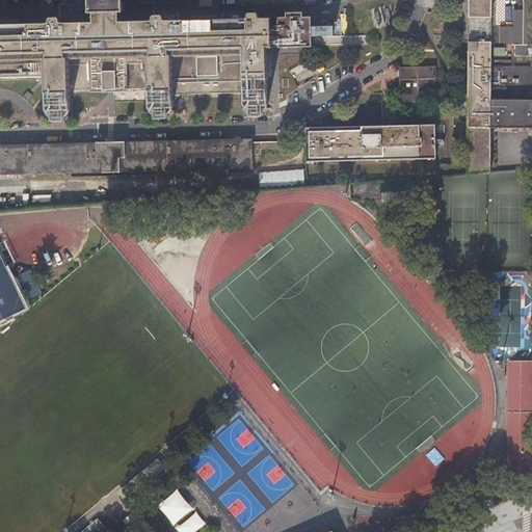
[(88,0),(89,12),(94,11),(94,22),(62,22),(62,21),(60,21),(60,19),(58,17),(52,17),(50,19),(50,22),(48,22),(48,23),(16,24),(15,18),(1,19),(1,24),(0,24),(0,79),(45,79),(47,109),(70,109),(70,91),(149,88),(150,107),(173,106),(174,95),(243,94),(243,104),(267,104),(266,48),(310,47),(312,45),(376,44),(376,35),(311,36),(310,17),(301,17),(301,12),(286,12),(286,17),(277,18),(277,29),(270,29),(270,20),(271,20),(271,18),(260,18),(260,16),(259,16),(258,12),(257,12),(249,12),(248,14),(247,17),(246,18),(245,18),(219,18),(219,14),(191,14),(191,20),(166,20),(165,19),(164,19),(164,16),(162,15),(155,15),(154,16),(154,19),(152,19),(152,20),(120,21),(120,11),(124,11),(124,0),(88,0)]
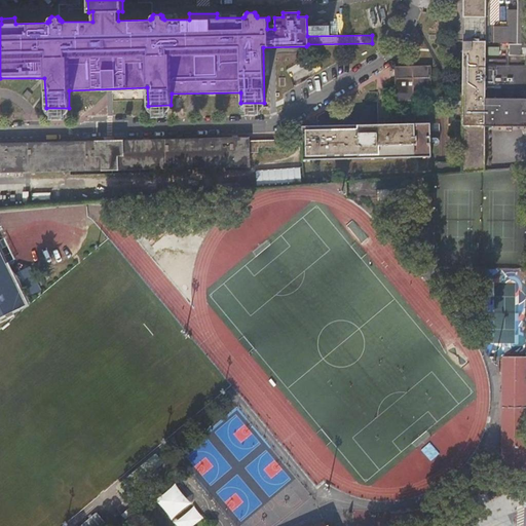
[(87,0),(78,0),(79,4),(58,5),(58,16),(60,19),(60,21),(62,21),(62,22),(92,22),(92,11),(88,12),(87,0)]
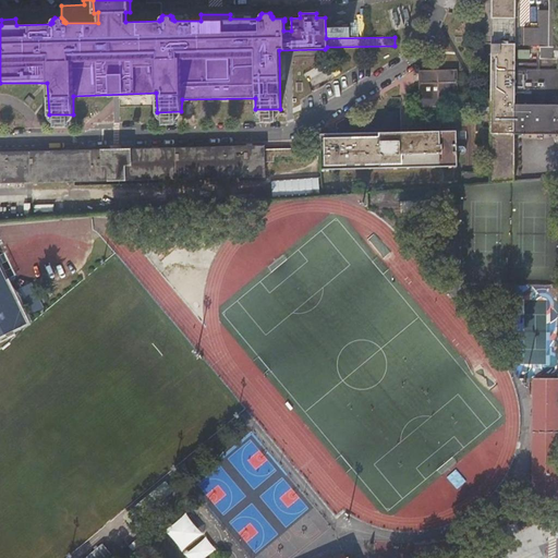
[(148,3),(148,0),(130,0),(130,12),(125,12),(125,22),(159,21),(159,20),(161,20),(161,16),(162,15),(162,3),(148,3)]
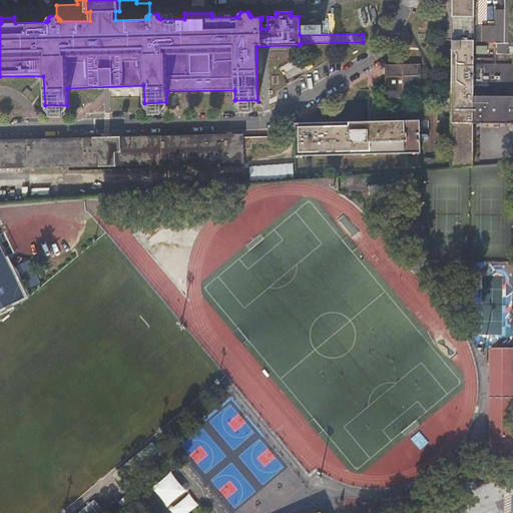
[(512,122),(512,58),(474,57),(473,0),(452,0),(451,157),(433,159),(433,169),(472,166),(473,122),(512,122)]
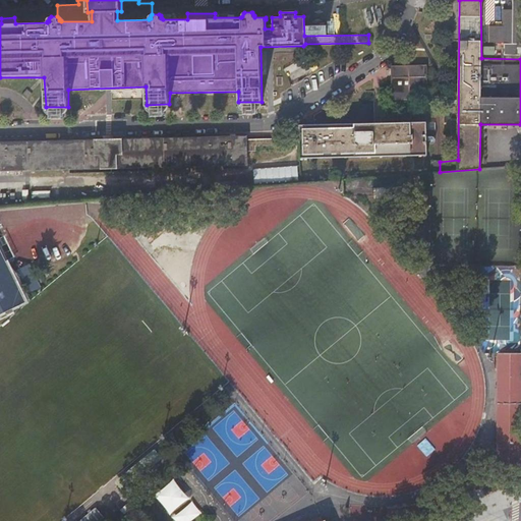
[(520,53),(520,0),(513,0),(513,11),(513,43),(505,43),(505,54),(520,53)]
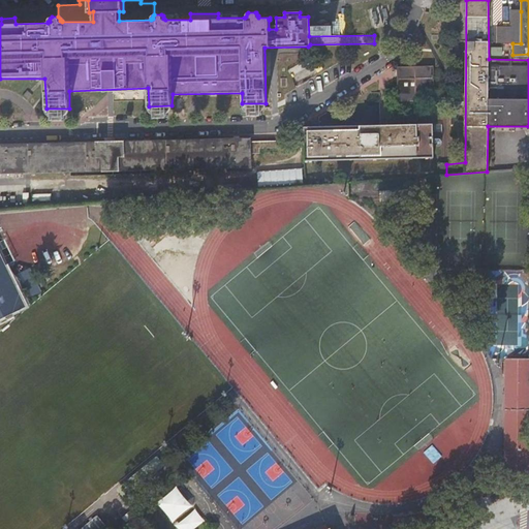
[(380,125),(303,127),(303,141),(303,147),(304,161),(434,157),(433,123),(389,125),(387,92),(399,92),(400,99),(432,98),(432,67),(398,68),(399,71),(393,71),(391,72),(378,81),(380,125)]
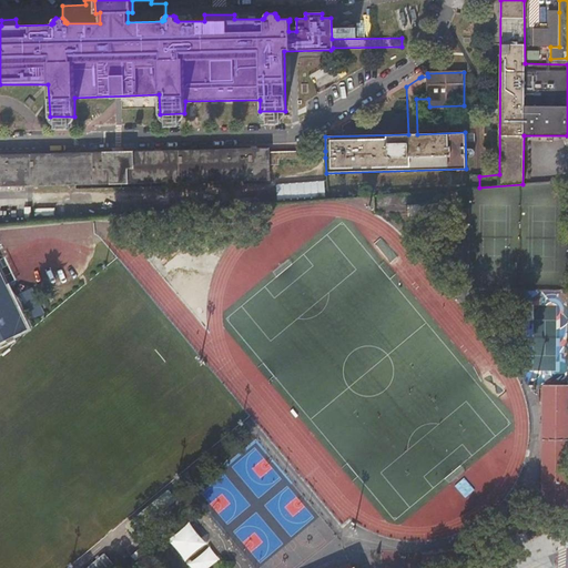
[(30,109),(36,102),(30,98),(24,103),(30,109)]
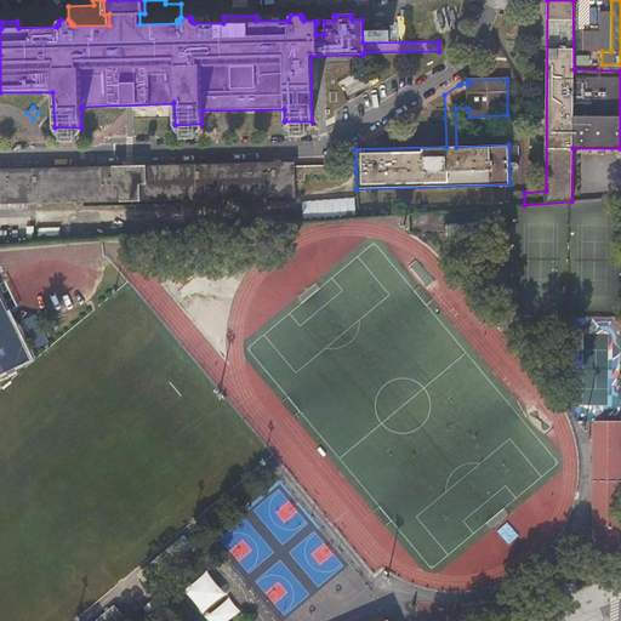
[(292,163),(0,170),(0,203),(294,195),(292,180),(306,180),(306,174),(355,172),(355,165),(292,166),(292,163)]
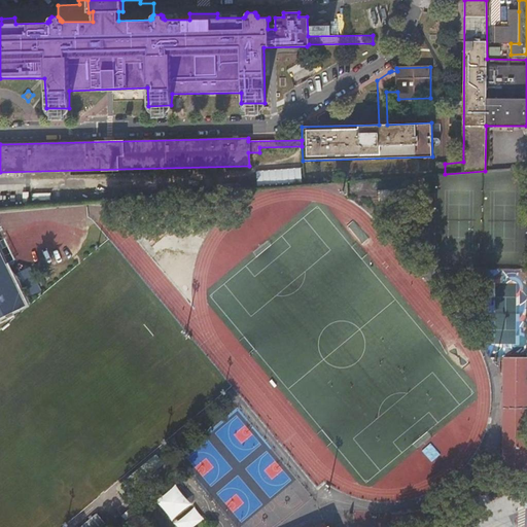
[(300,169),(254,170),(254,183),(300,182),(300,169)]
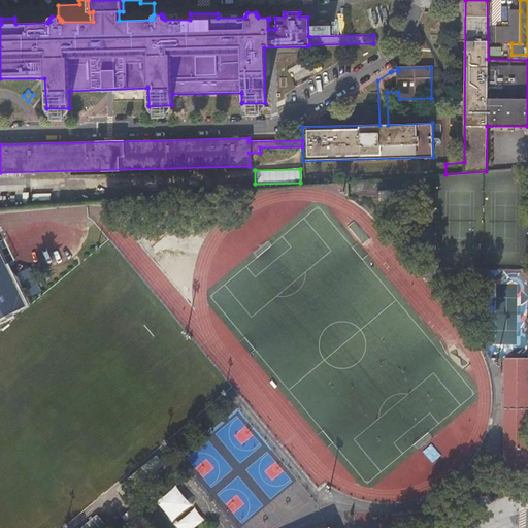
[(434,193),(433,175),(424,176),(425,193),(434,193)]
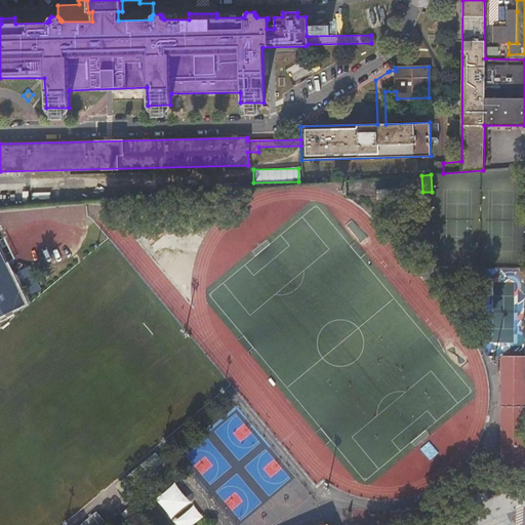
[(406,176),(376,178),(376,185),(407,183),(406,176)]
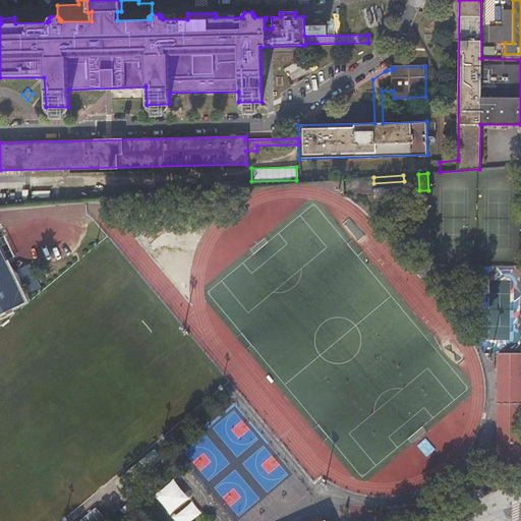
[(0,313),(23,302),(0,253),(0,313)]
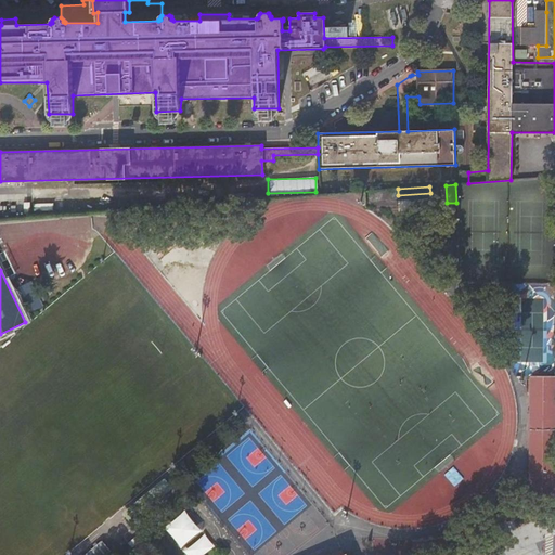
[(529,498),(554,498),(554,376),(530,377),(529,480),(534,480),(534,486),(529,486),(529,498)]
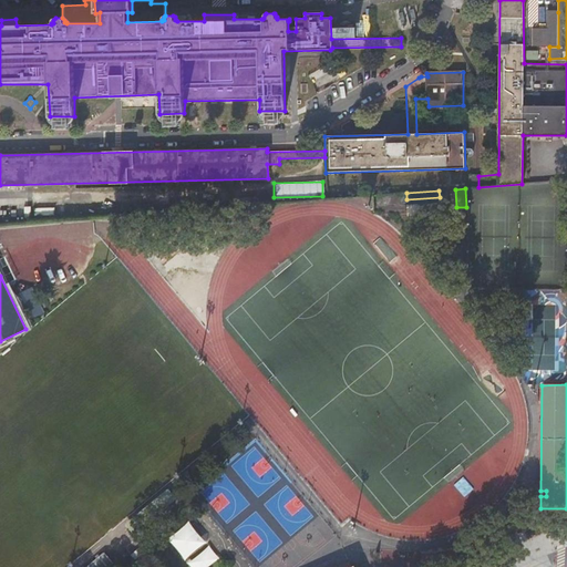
[(502,533),(511,552),(542,537),(533,518),(502,533)]
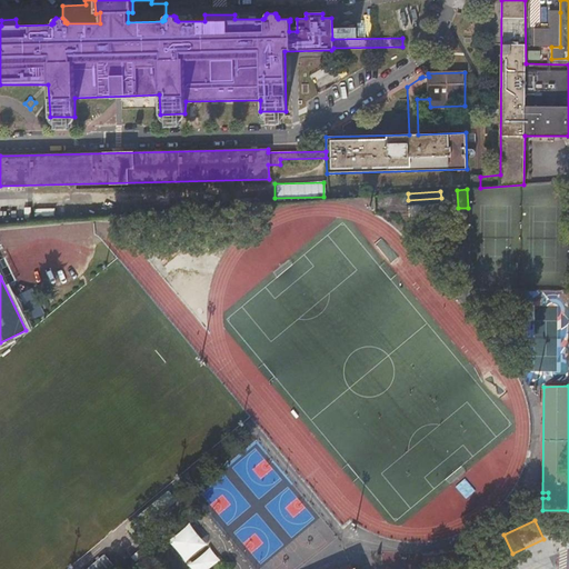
[(365,551),(366,545),(360,540),(355,542),(353,549),(358,552),(365,551)]
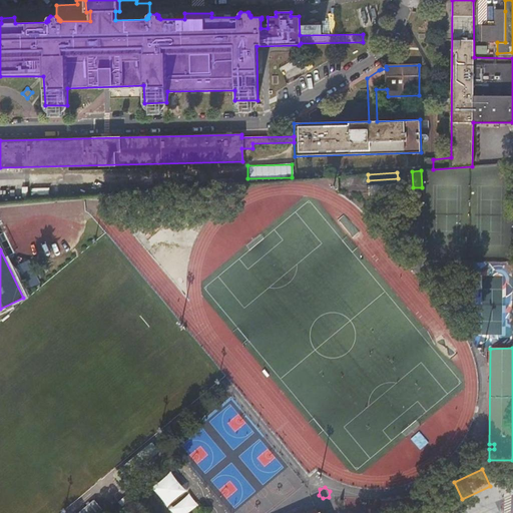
[(368,512),(368,500),(346,501),(346,512),(368,512)]
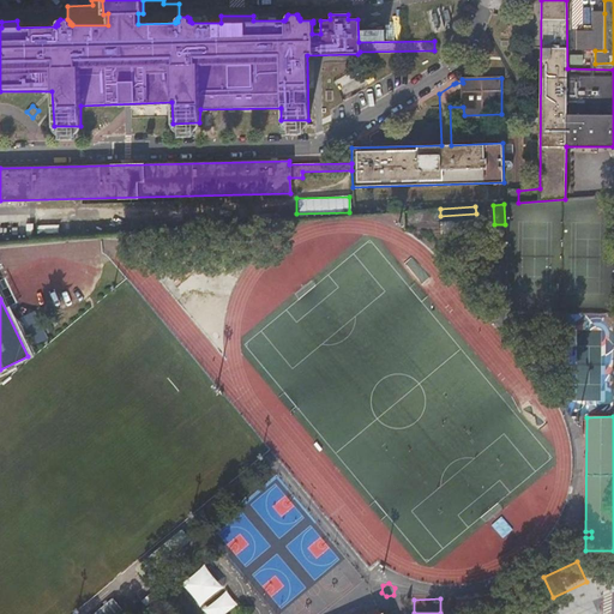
[(125,613),(113,600),(95,613),(125,613)]
